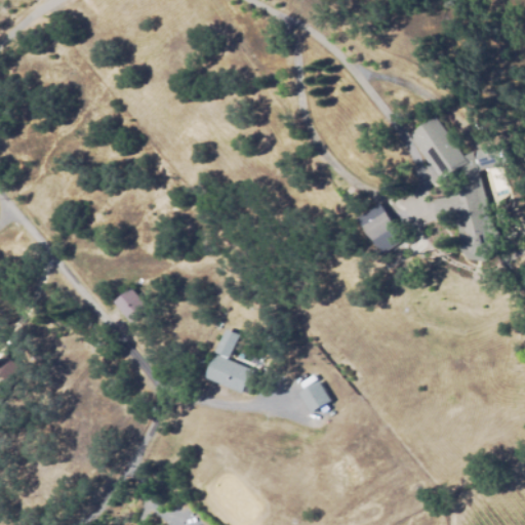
[(485,261),(469,259),(459,248),(461,239),(457,225),(446,229),(444,220),(440,221),(435,201),(457,195),(452,177),(443,179),(432,163),(430,164),(410,135),(436,117),(466,157),(474,151),(499,145),(506,164),(478,171),(499,249),(485,261)]
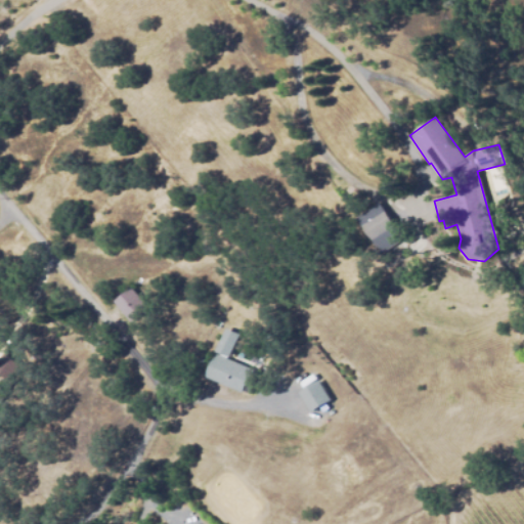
[(381,253),(356,218),(378,204),(401,238),(381,253)]
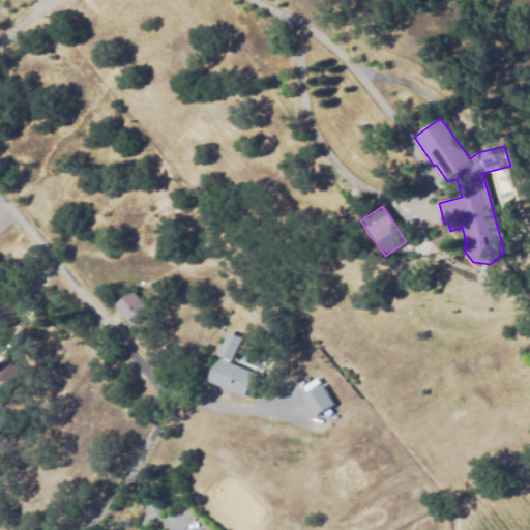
[(136,331),(115,306),(133,292),(153,317),(136,331)]
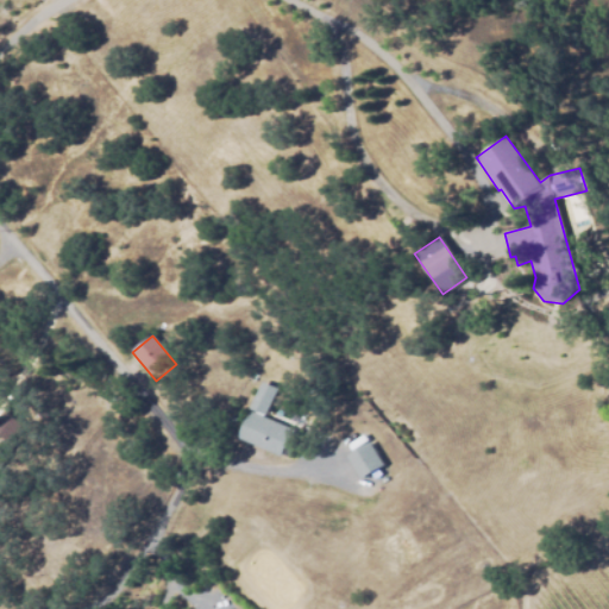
[(269,416),(252,409),(262,382),(278,388),(269,416)]
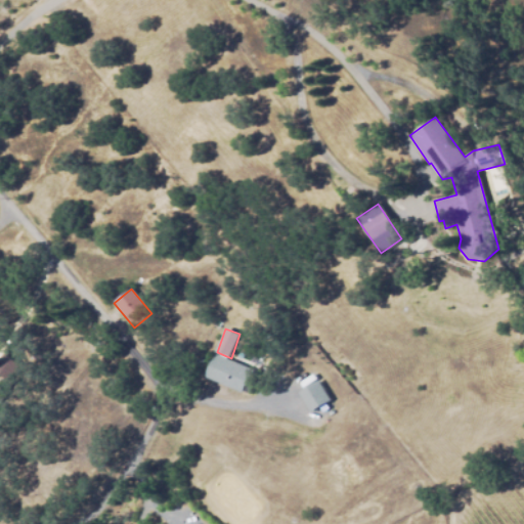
[(8,382),(0,376),(0,355),(1,354),(18,365),(8,382)]
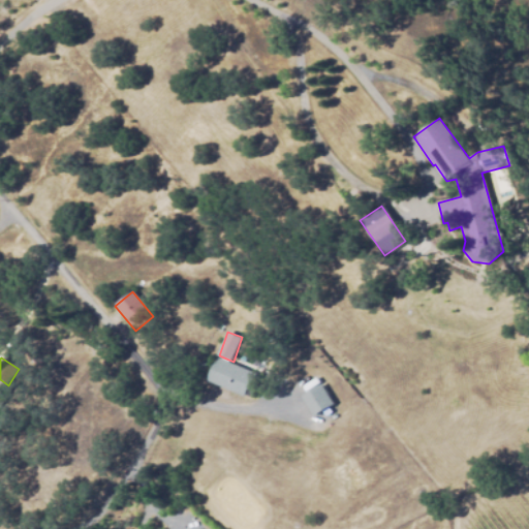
[(253,398),(247,396),(246,397),(208,381),(217,358),(253,373),(250,381),(258,385),(253,398)]
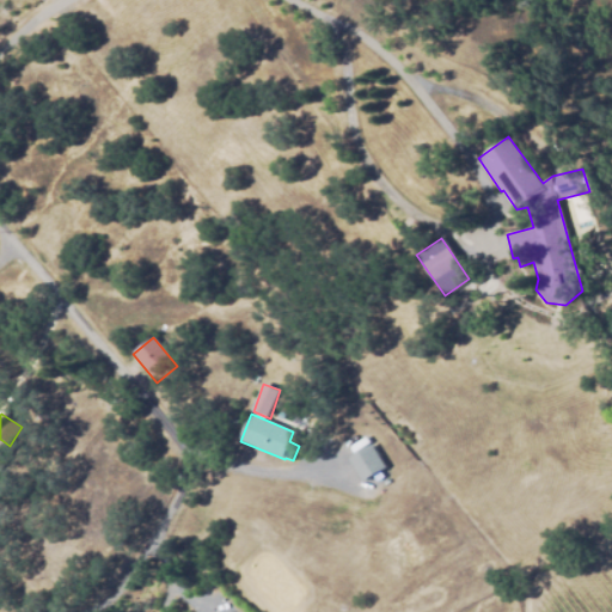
[(347,458),(352,456),(347,448),(360,439),(366,447),(368,445),(384,466),(363,481),(347,458)]
